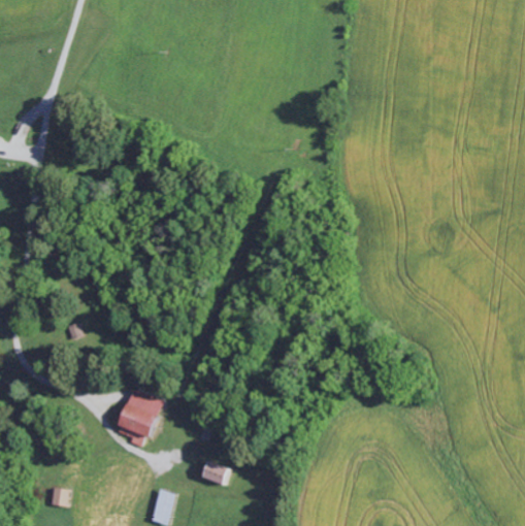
[(84,336),(79,323),(68,326),(73,339),(84,336)]
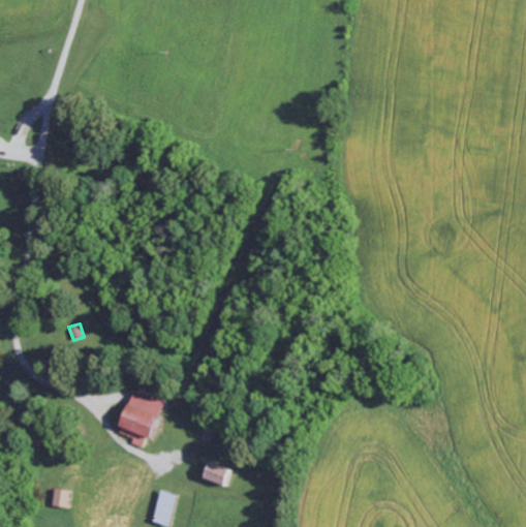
[(151,438),(166,402),(135,390),(117,435),(142,445),(146,436),(151,438)]
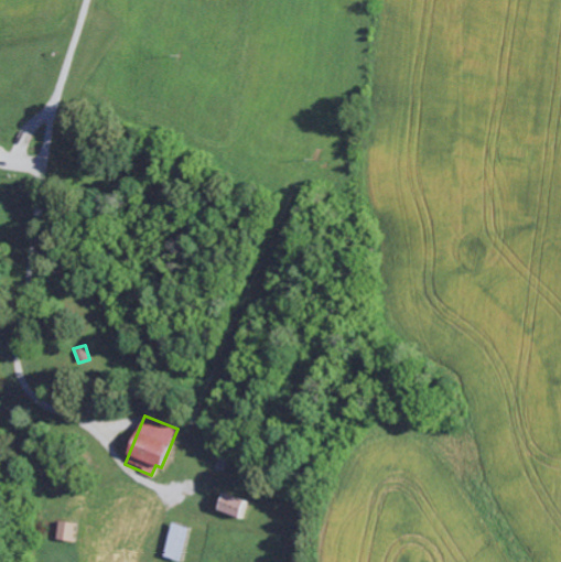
[(241,517),(247,500),(225,494),(220,511),(241,517)]
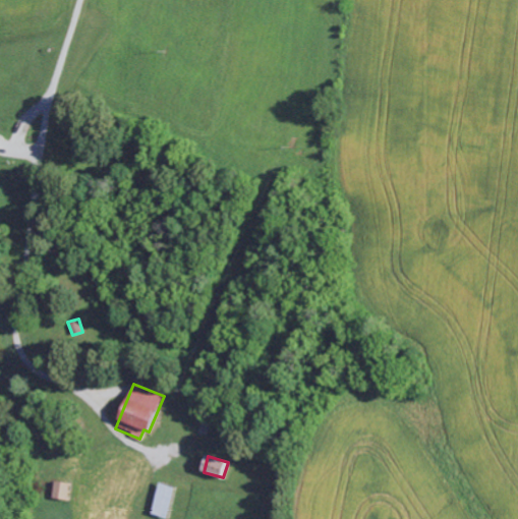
[(65,500),(68,483),(53,480),(50,498),(65,500)]
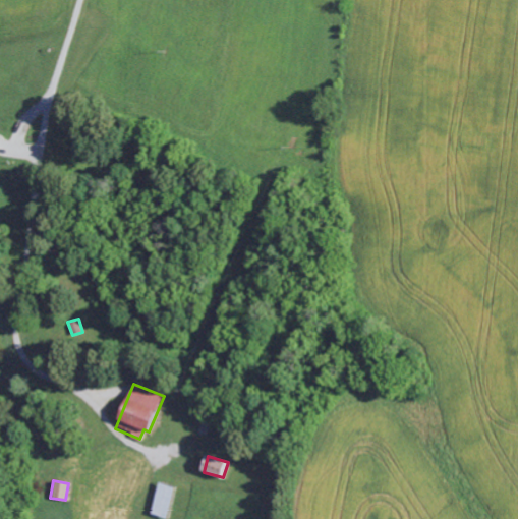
[(150,514),(166,518),(174,487),(159,482),(150,514)]
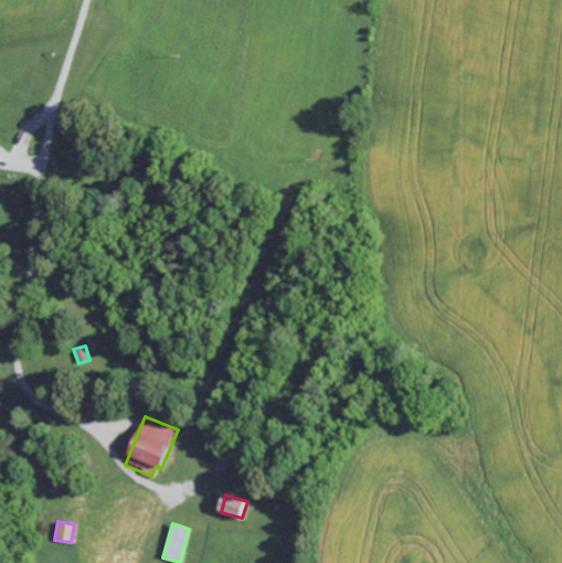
All buildings are outlined.
